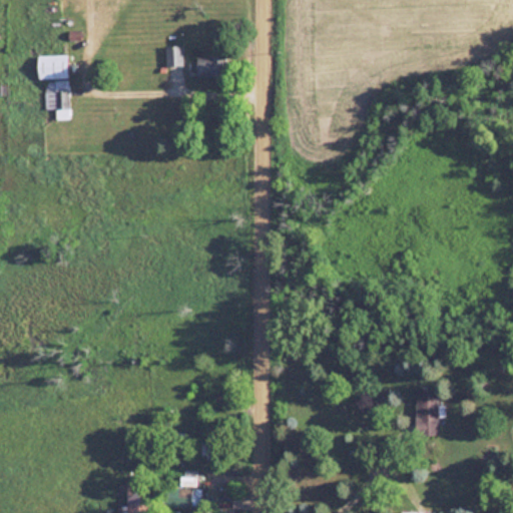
[(182,65),(182,45),(165,45),(165,65),(182,65)]
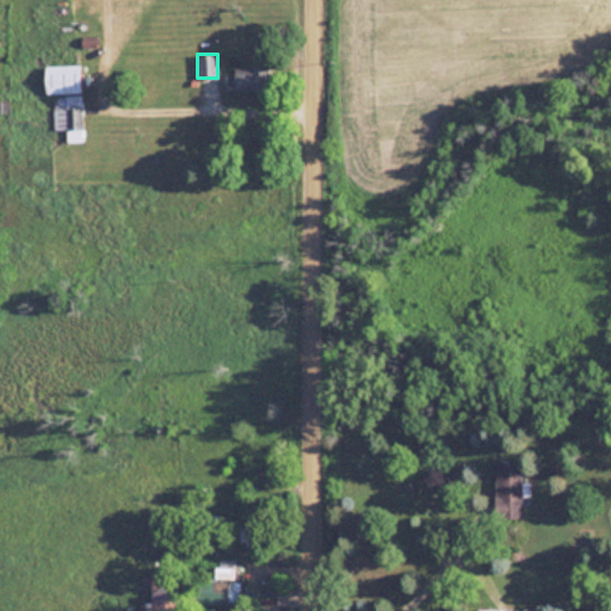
[(45,94),(53,94),(53,130),(66,129),(67,141),(82,141),(82,65),(45,65),(45,94)]
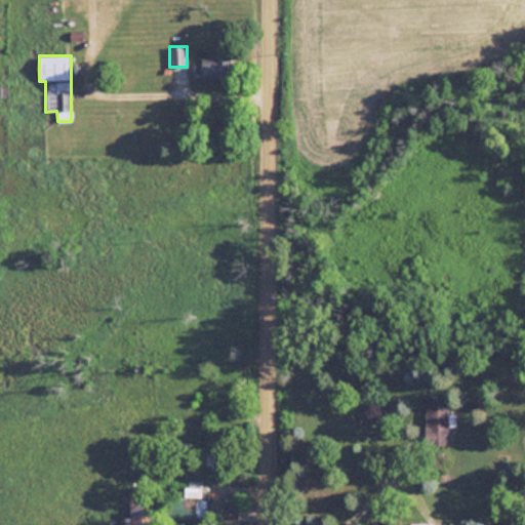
[(233,57),(201,57),(201,78),(233,78),(233,57)]
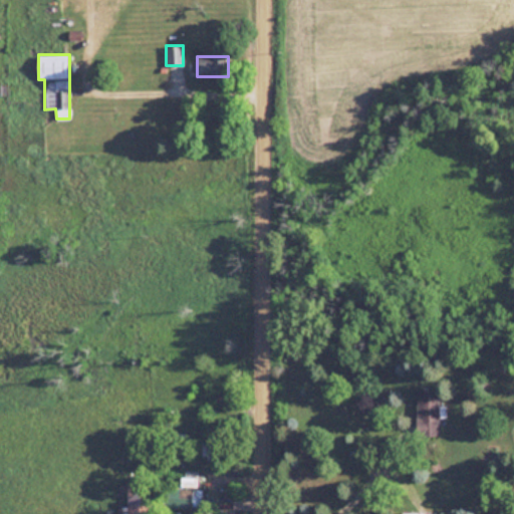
[(439,435),(439,387),(417,387),(417,435),(439,435)]
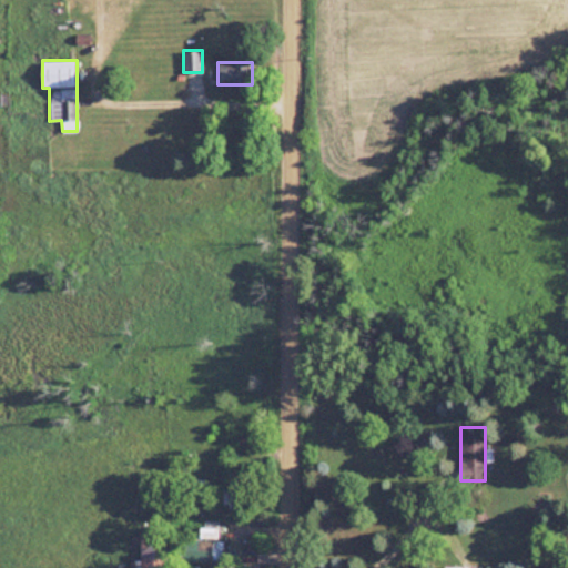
[(222,561),(221,526),(201,526),(201,539),(188,539),(188,561),(222,561)]
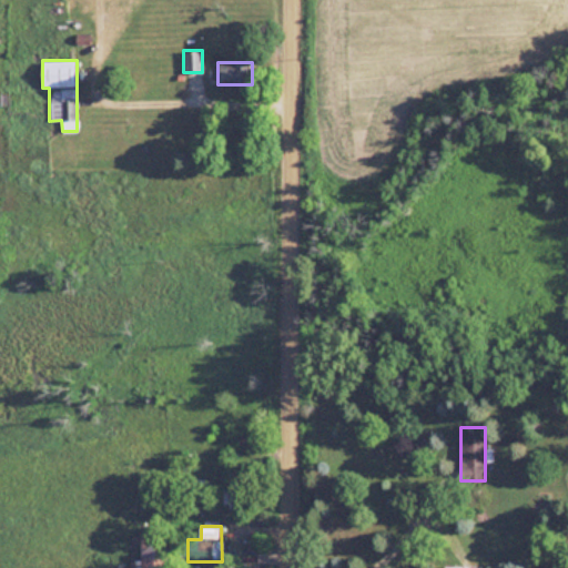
[(163,567),(163,535),(141,535),(140,567),(163,567)]
